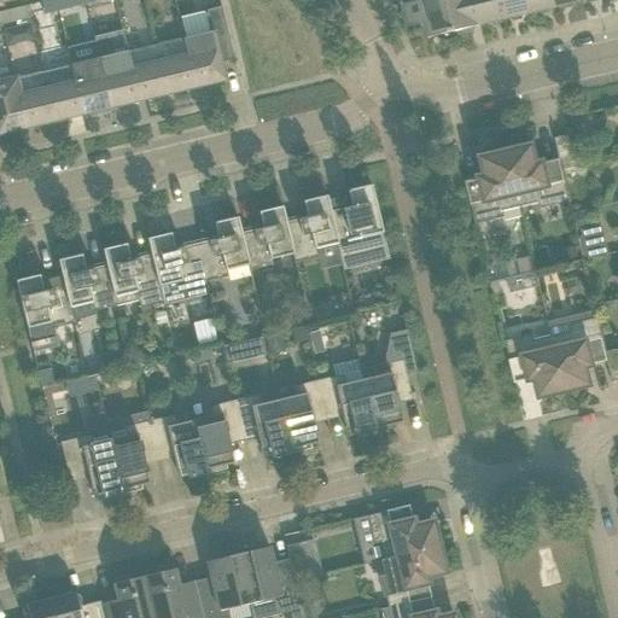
[(58,11),(54,0),(50,0),(41,3),(44,15),(58,11)]
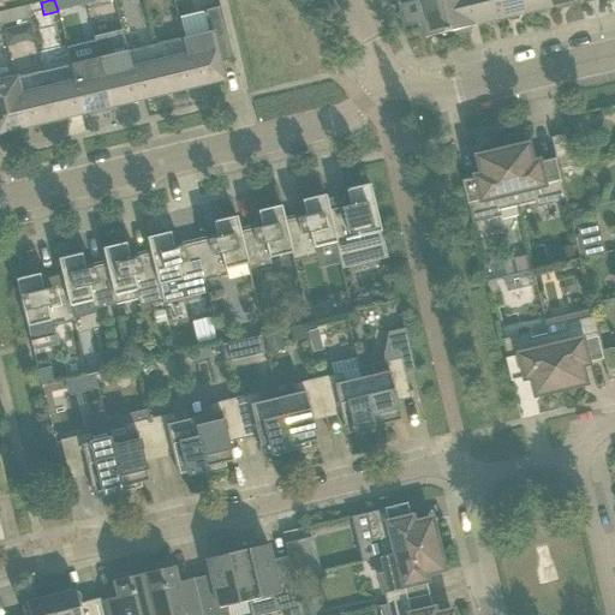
[(54,0),(58,11),(71,7),(69,0),(54,0)]
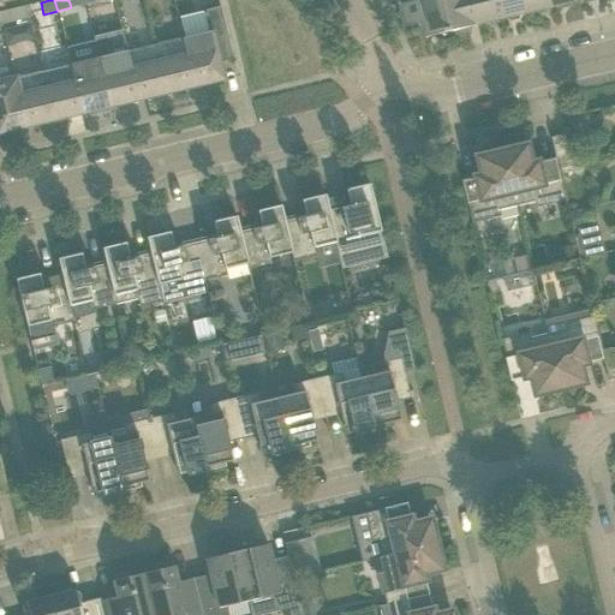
[(453,31),(445,0),(417,0),(418,3),(416,7),(417,13),(422,16),(424,24),(421,29),(425,31),(427,37),(453,31)]
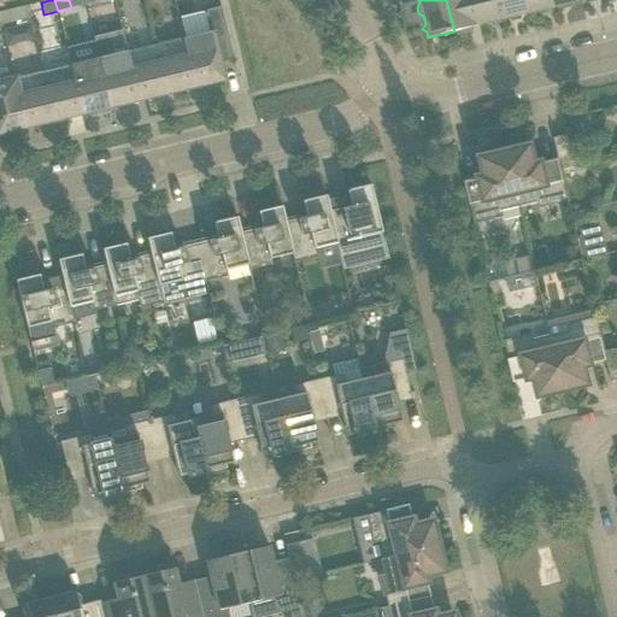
[(474,0),(446,0),(454,31),(459,34),(464,33),(468,28),(480,25),(474,0)]
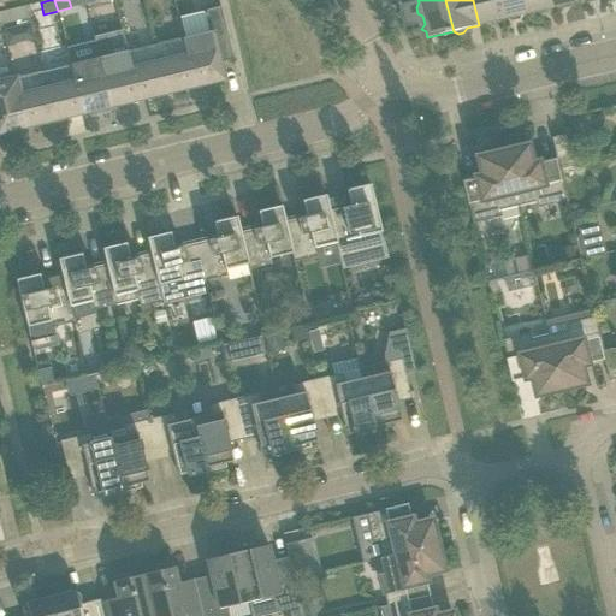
[(473,0),(479,25),(490,22),(495,25),(497,21),(504,19),(499,0),(473,0)]
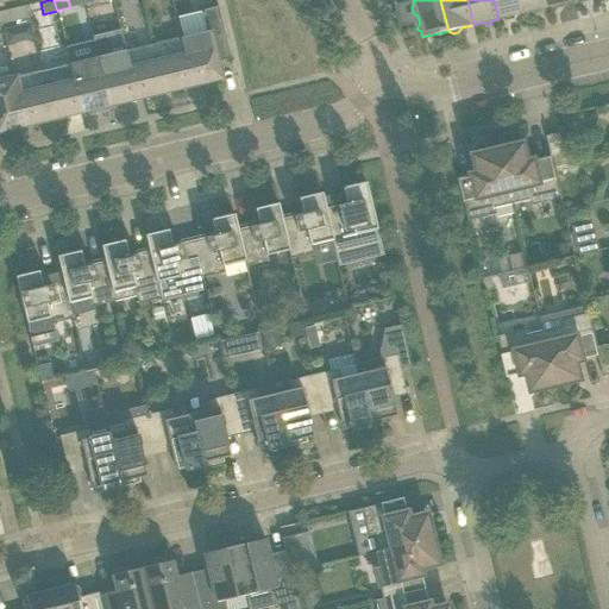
[(494,0),(498,19),(506,17),(509,20),(513,16),(523,13),(520,0),(494,0)]
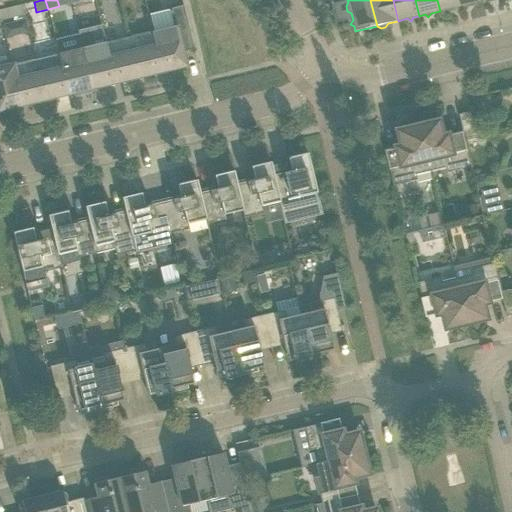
[(437,0),(440,11),(449,8),(453,11),(455,7),(461,6),(459,0),(437,0)]
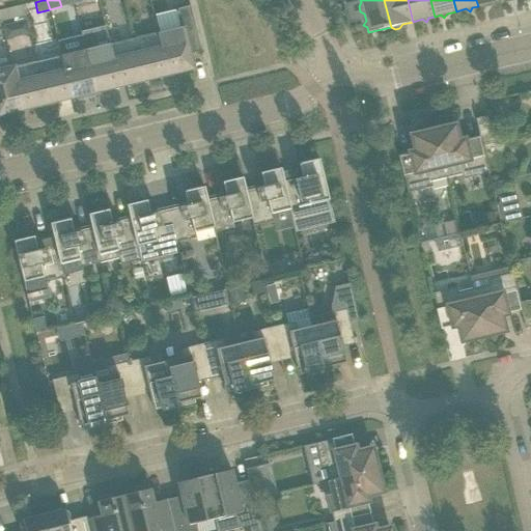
[(22,5),(10,8),(0,10),(0,17),(1,21),(24,16),(22,5)]
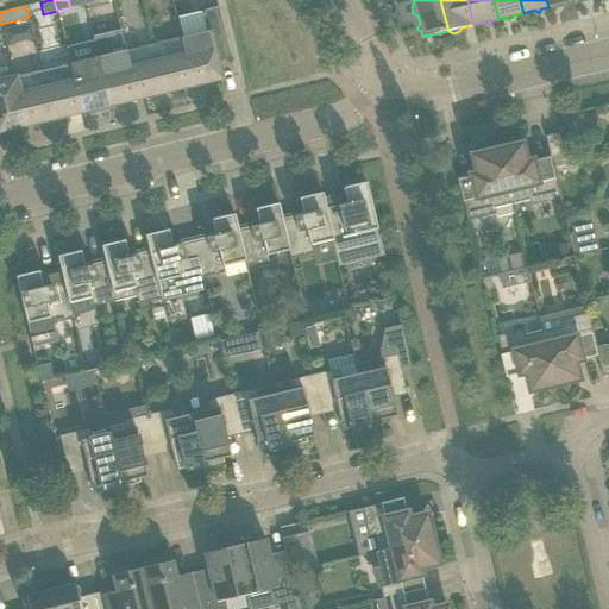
[(207,31),(181,38),(192,85),(220,79),(217,62),(230,58),(217,6),(202,10),(202,12),(201,14),(203,24),(206,26),(207,31)]
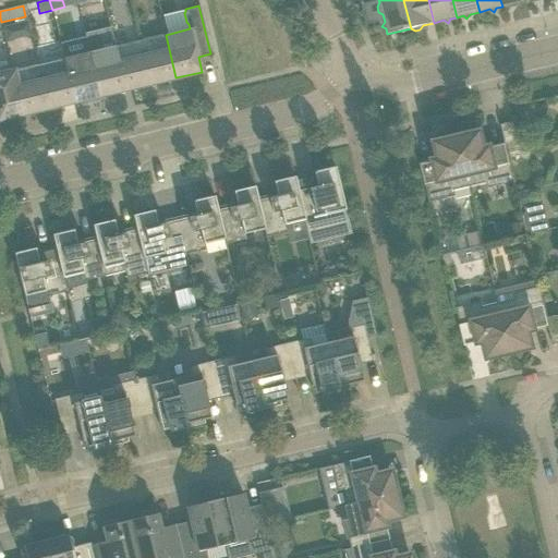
[(124,91),(114,47),(110,27),(84,34),(89,52),(99,96),(124,91)]
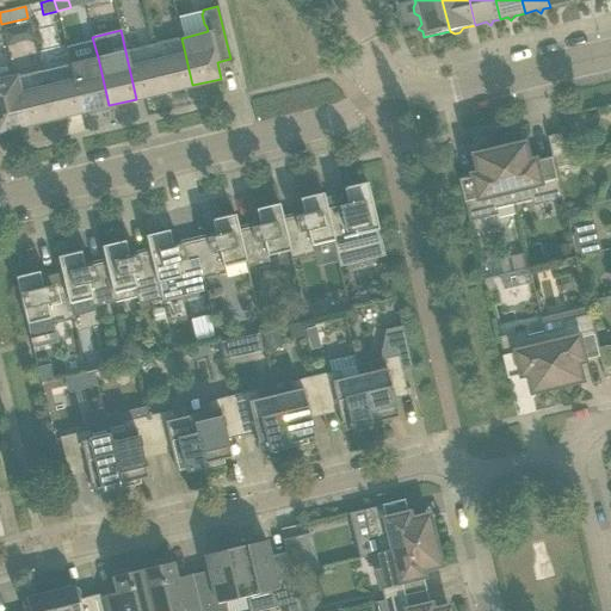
[(181,38),(153,44),(165,92),(192,85),(181,38)]
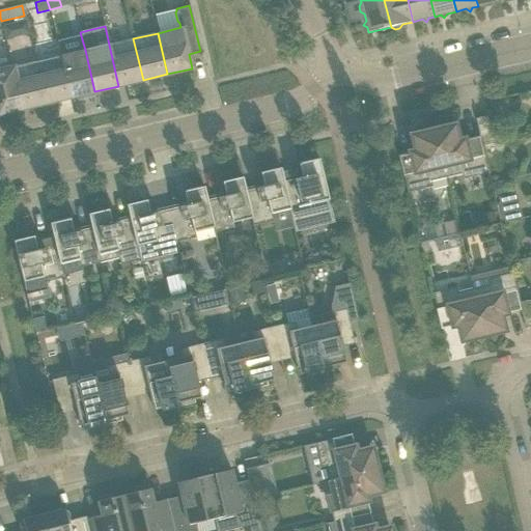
[(143,80),(133,38),(109,45),(118,86),(143,80)]
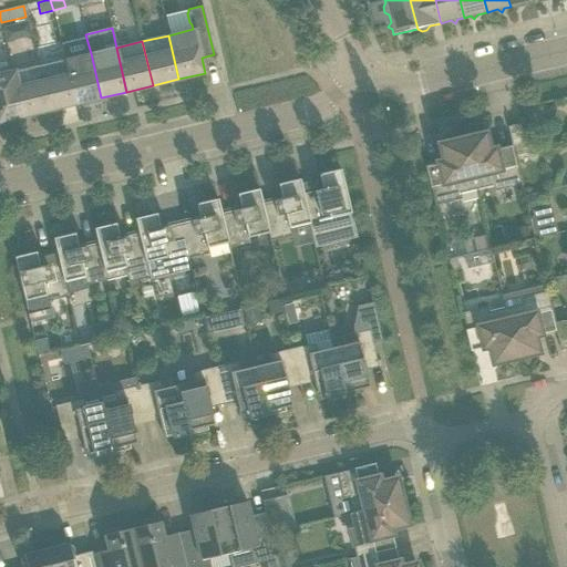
[(101,98),(91,53),(64,60),(75,104),(101,98)]
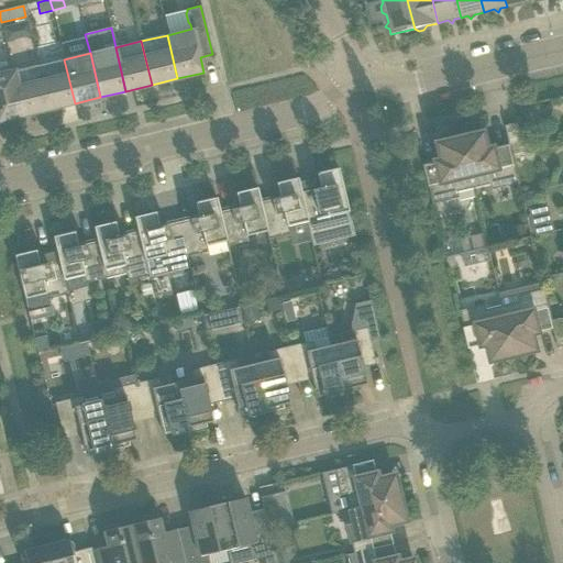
[(75,103),(64,59),(39,66),(48,109),(75,103)]
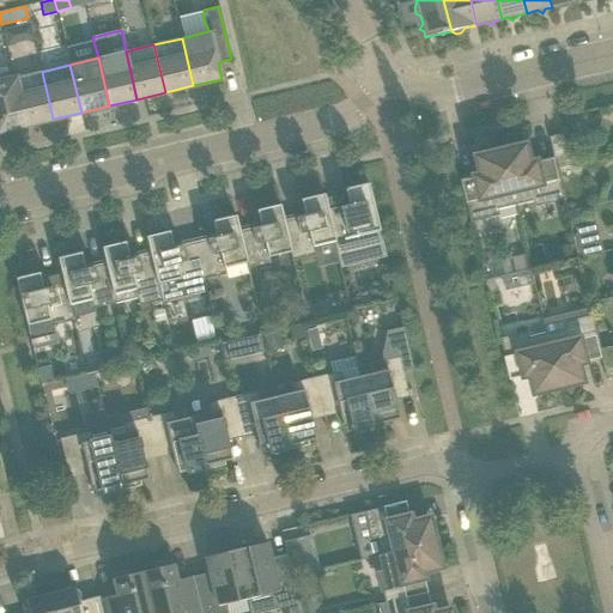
[(53,119),(42,72),(14,78),(25,126),(53,119)]
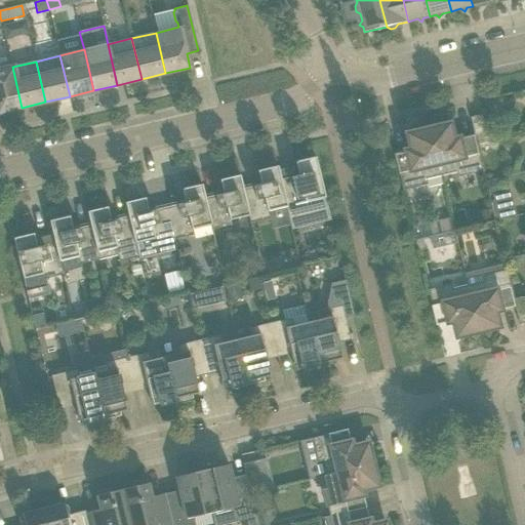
[(0,113),(22,108),(12,67),(0,70),(0,113)]
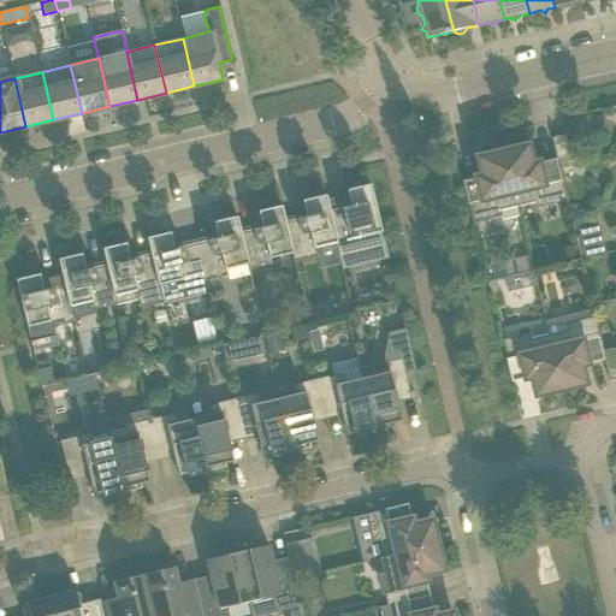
[(552,137),(557,159),(560,167),(575,164),(568,134),(552,137)]
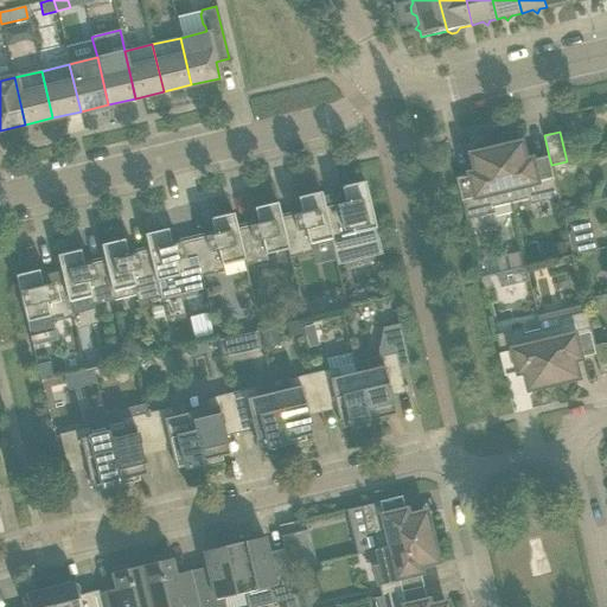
[(551,165),(549,157),(528,161),(523,144),(499,149),(512,203),(529,199),(531,205),(560,198),(551,165)]
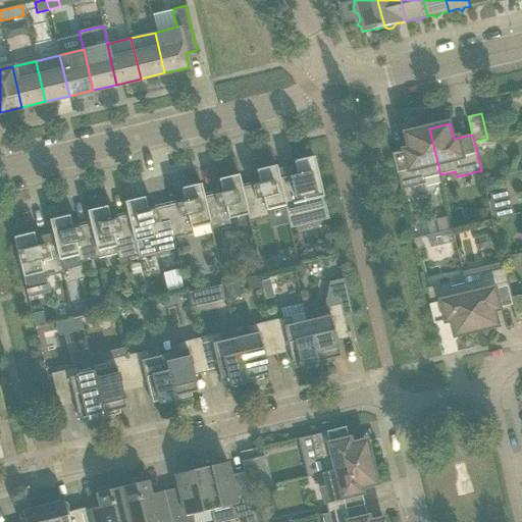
[(440,174),(429,128),(408,134),(412,149),(394,153),(402,190),(426,184),(425,178),(440,174)]
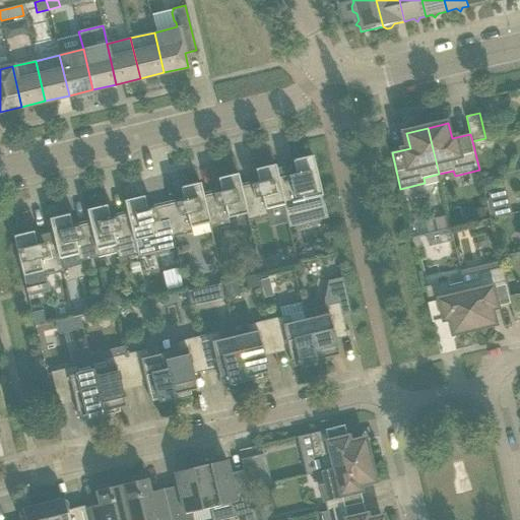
[(295,174),(277,178),(285,211),(284,211),(288,226),(327,217),(312,155),(291,160),(295,174)]
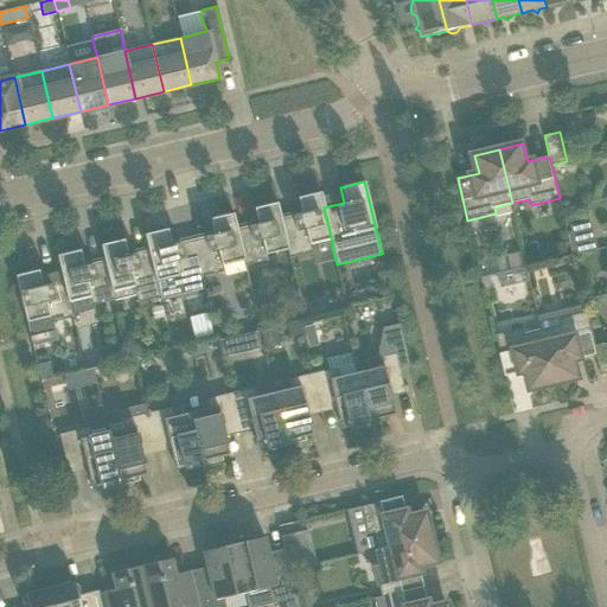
[(301,213),(280,218),(287,249),(289,257),(311,253),(310,244),(331,238),(332,247),(333,247),(324,208),(320,192),(296,198),(301,213)]
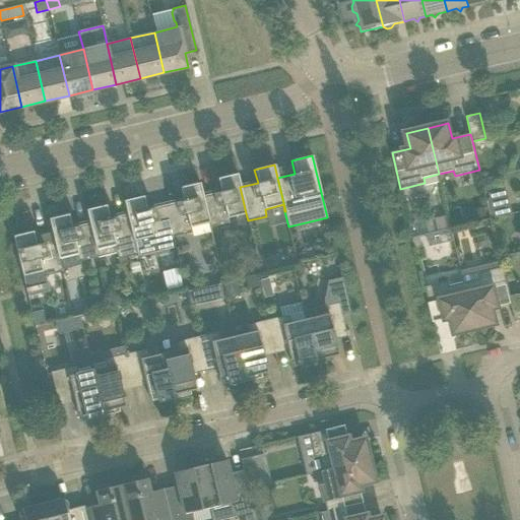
[(220,192),(202,196),(208,222),(209,228),(230,222),(228,217),(246,213),(240,187),(237,174),(217,178),(220,192)]
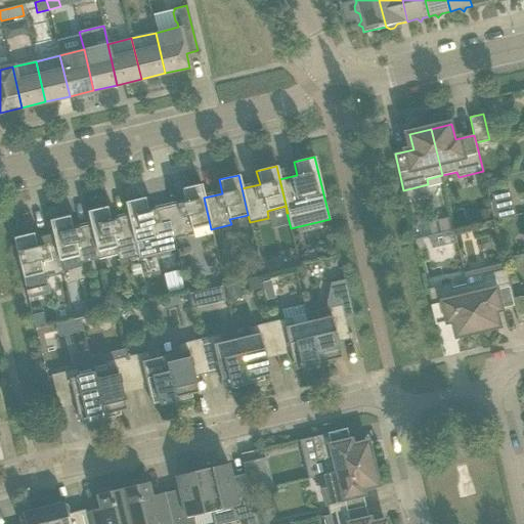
[(204,198),(201,184),(180,188),(184,203),(166,207),(173,238),(193,233),(191,228),(210,224),(204,198)]
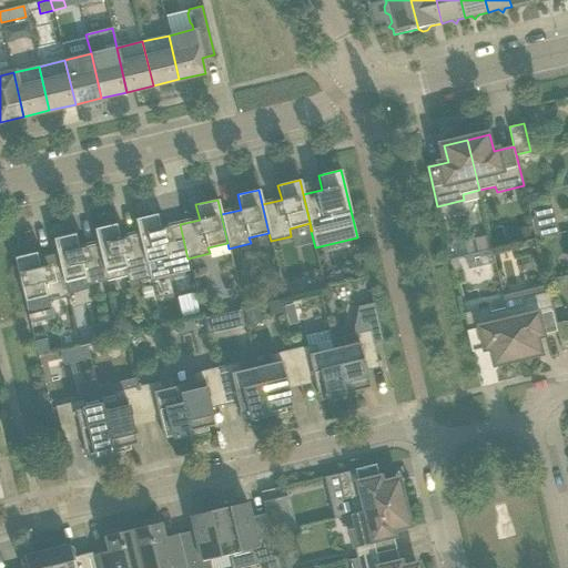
[(561,233),(555,206),(535,211),(541,239),(561,233)]
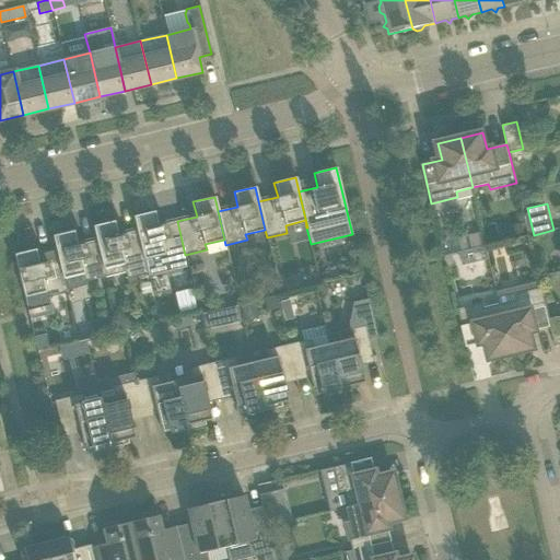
[(185,255),(177,221),(158,225),(154,211),(132,217),(136,231),(137,231),(147,275),(148,275),(149,276),(185,267),(183,255),(185,255)]
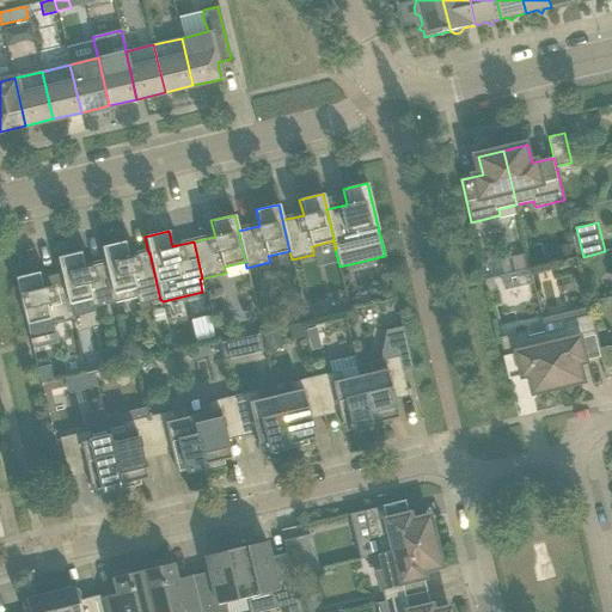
[(124,242),(101,248),(104,263),(105,262),(115,303),(136,298),(139,305),(160,300),(150,252),(148,252),(128,257),(124,242)]
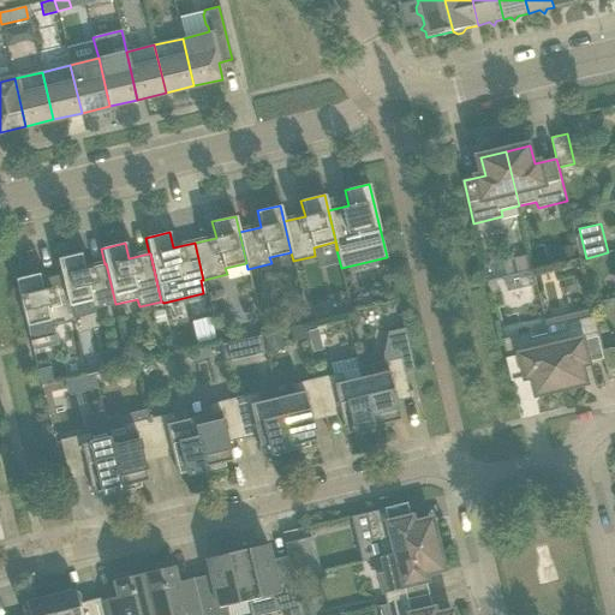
[(106,263),(105,264),(84,269),(81,254),(57,258),(63,285),(64,284),(72,322),(73,322),(72,318),(94,314),(94,309),(115,304),(106,263)]
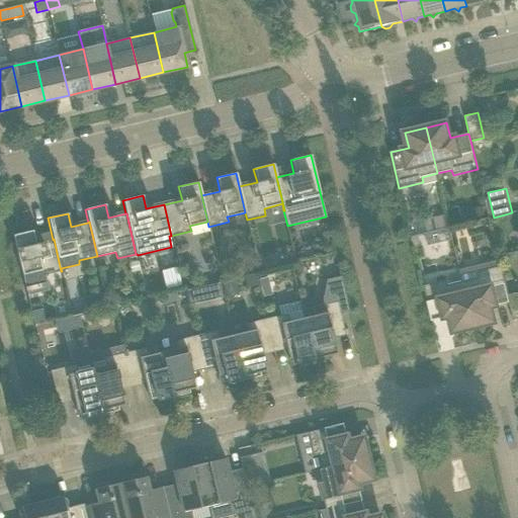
[(449,228),(425,233),(428,246),(452,240),(449,228)]
